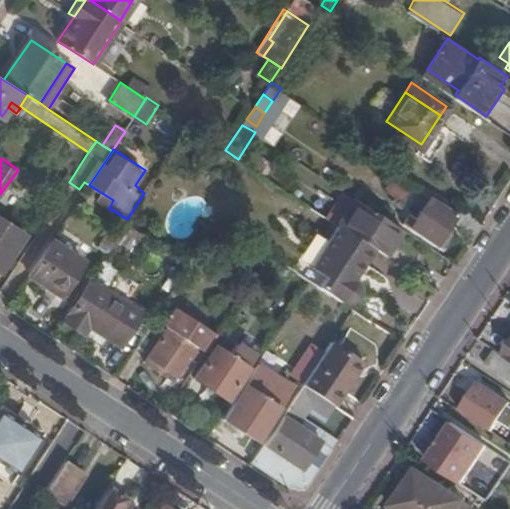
[(327,216),(338,223),(354,197),(343,189),(327,216)]
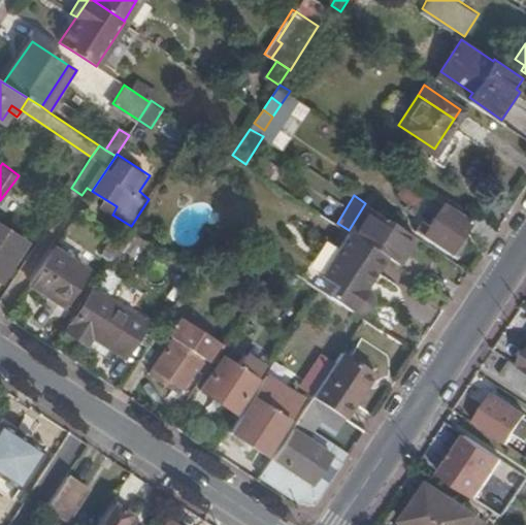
[(451,252),(468,224),(491,239),(498,229),(474,214),(471,219),(460,211),(460,212),(435,196),(427,209),(435,216),(429,225),(422,220),(416,229),(451,252)]
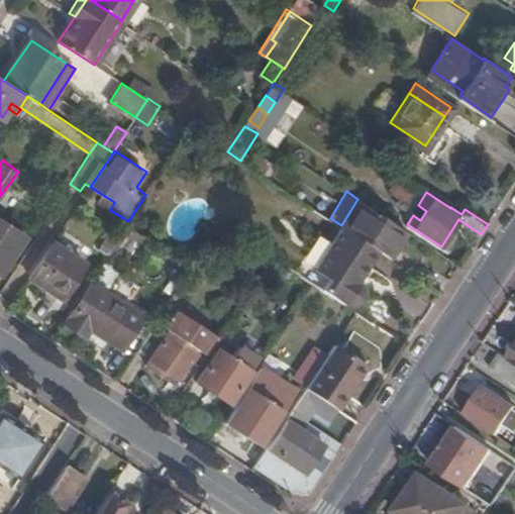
[(114,202),(106,197),(101,204),(110,210),(114,202)]
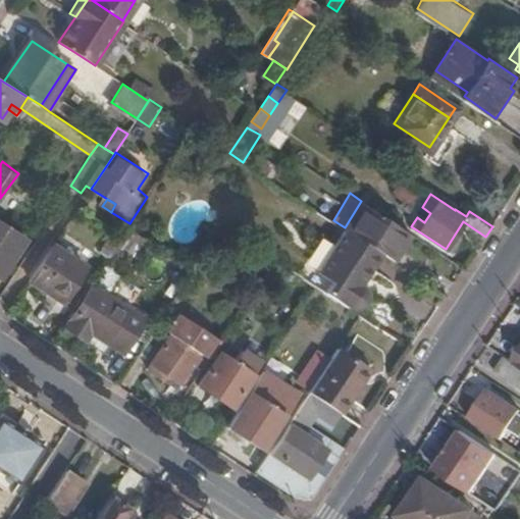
[(361,201),(345,227),(384,253),(391,256),(407,230),(361,201)]
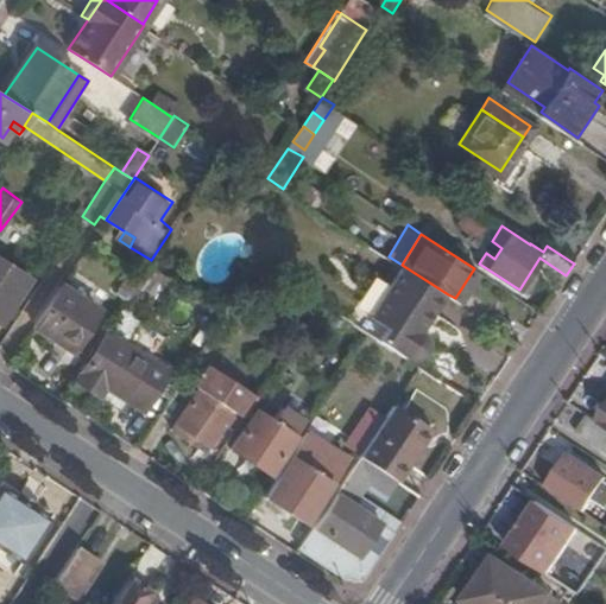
[(0,256),(0,319),(4,322),(32,279),(0,256)]
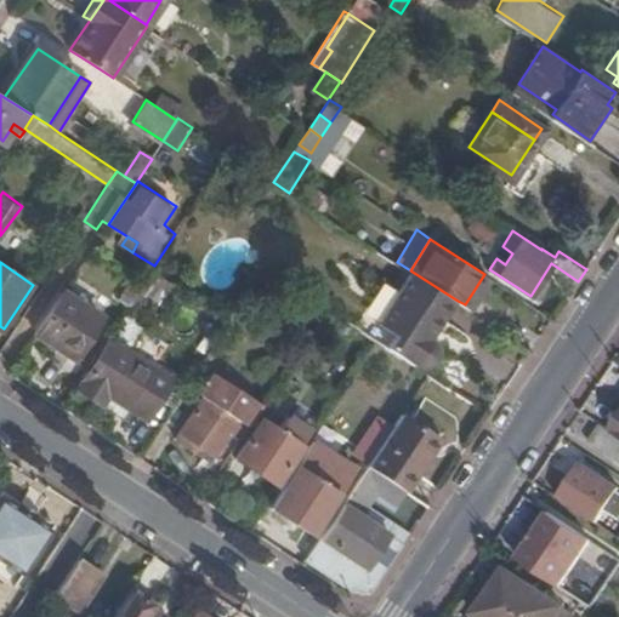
[(145,279),(143,283),(164,296),(172,283),(152,268),(145,279)]
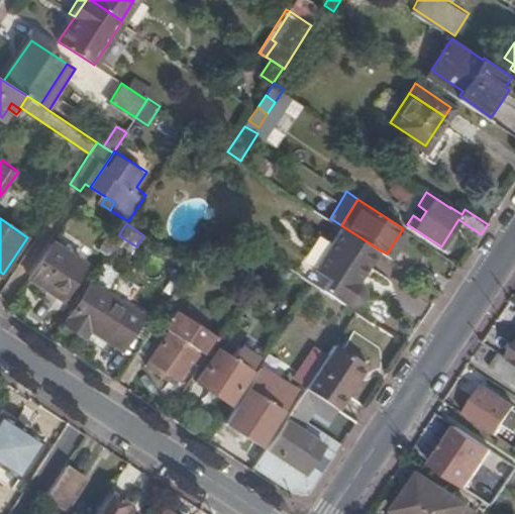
[(367,284),(363,277),(381,250),(341,225),(315,267),(328,276),(322,285),(351,305),(358,303),(366,297),(368,291),(367,284)]
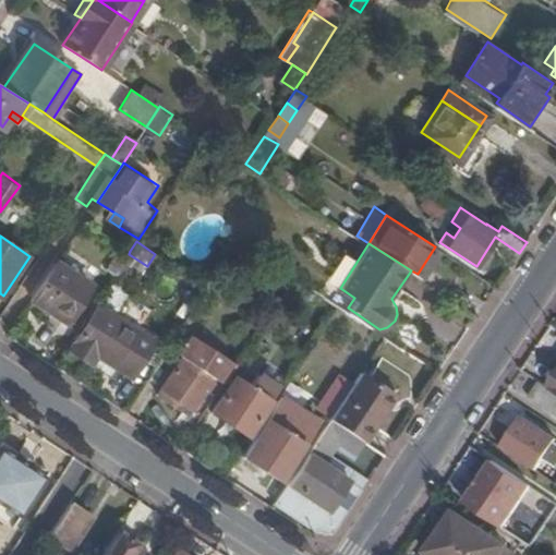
[(443,251),(435,246),(418,274),(425,279),(443,251)]
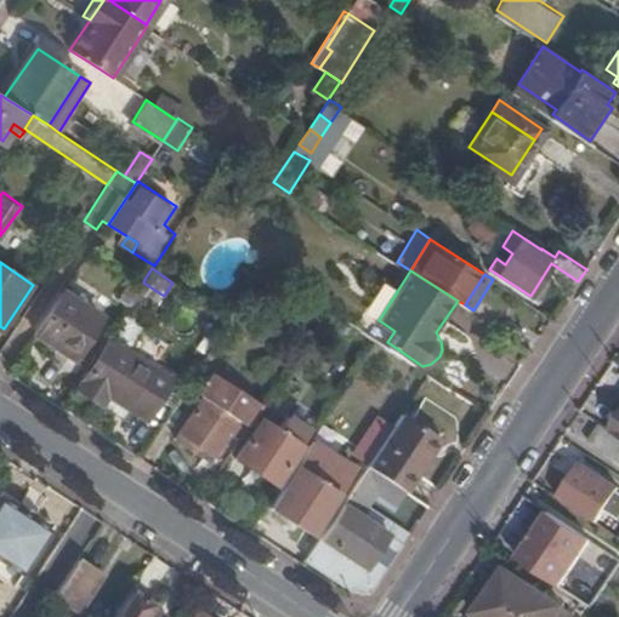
[(103,314),(66,290),(39,331),(75,356),(103,314)]
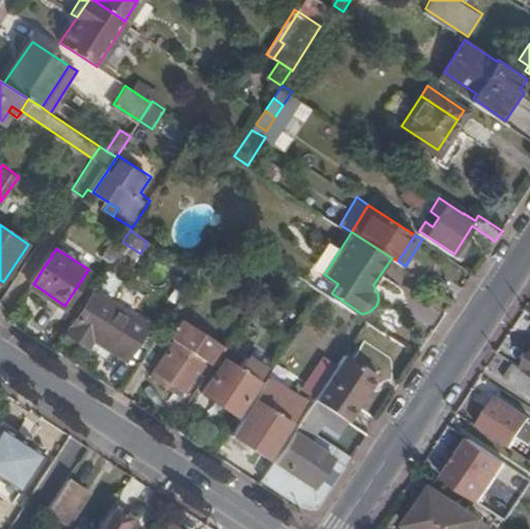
[(94,338),(125,360),(148,325),(97,291),(70,333),(88,345),(94,338)]
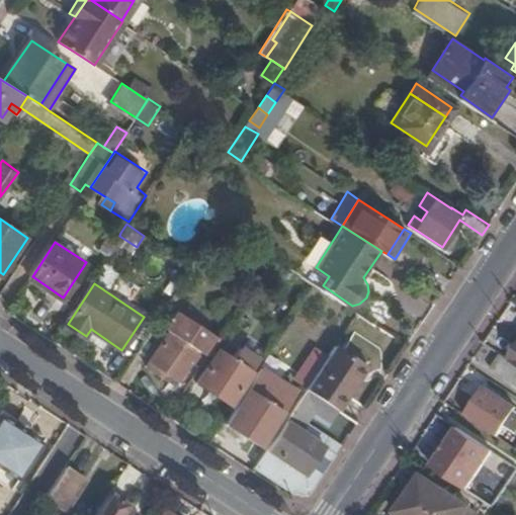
[(178,377),(191,359),(200,365),(220,337),(177,309),(164,329),(169,332),(151,360),(178,377)]
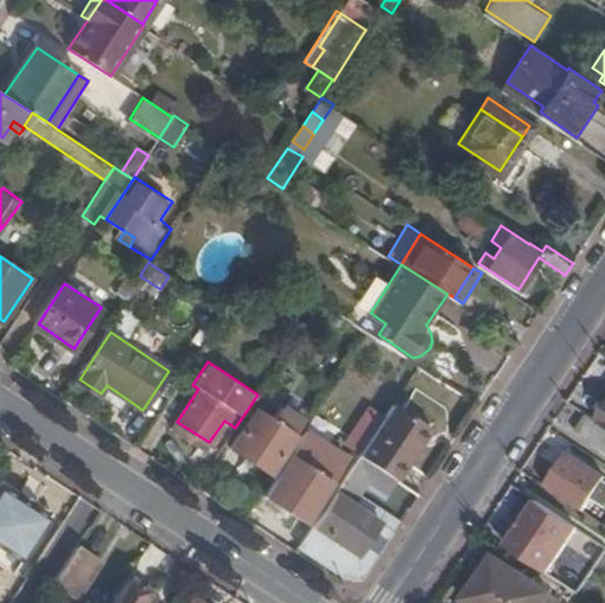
[(258,404),(228,448),(268,473),(300,422),(278,408),(274,415),(258,404)]
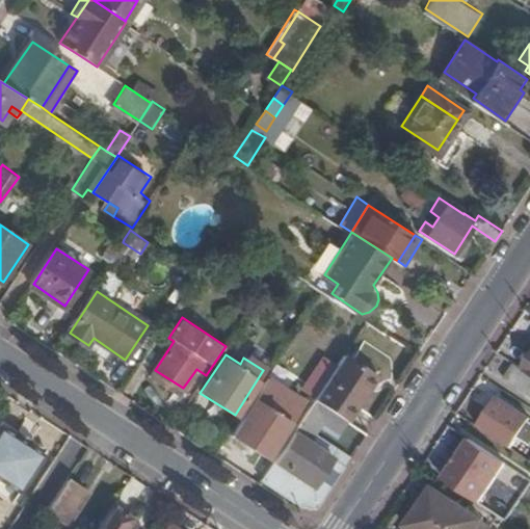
[(344,355),(335,369),(315,399),(314,400),(348,424),(356,411),(351,408),(373,375),(344,355)]
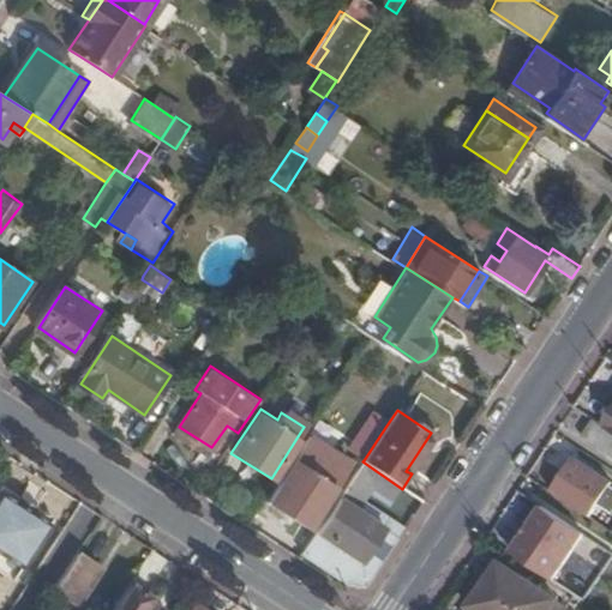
[(387,426),(371,414),(347,448),(364,460),(387,426)]
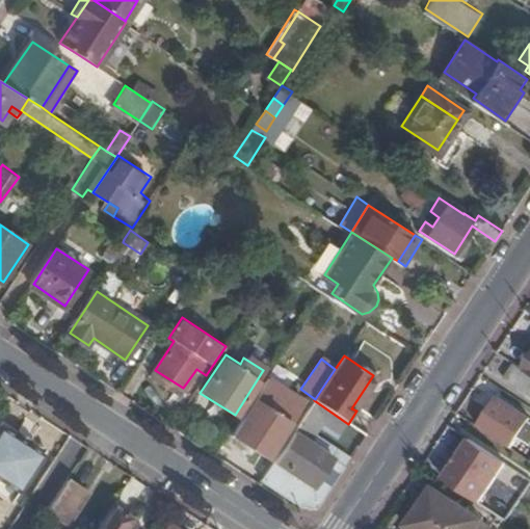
[(505,375),(529,392),(529,369),(525,366),(514,360),(505,375)]
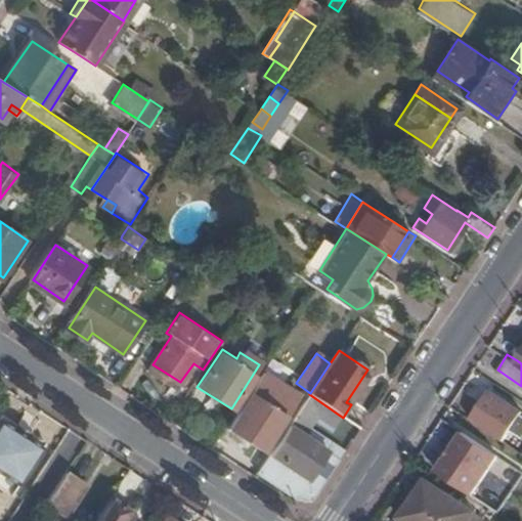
[(521,407),(492,387),(475,414),(506,435),(519,418),(521,419),(521,407)]
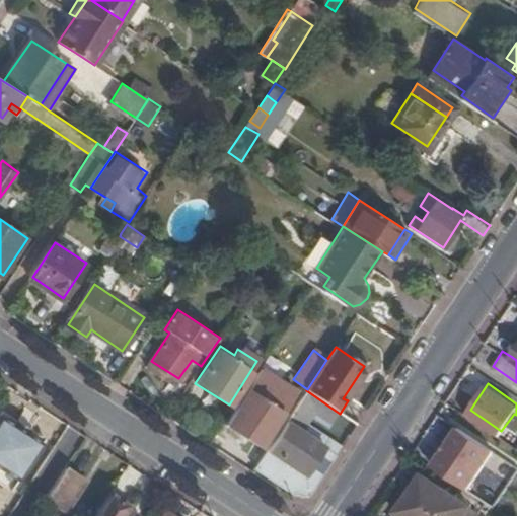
[(228,424),(260,444),(281,413),(250,390),(228,424)]
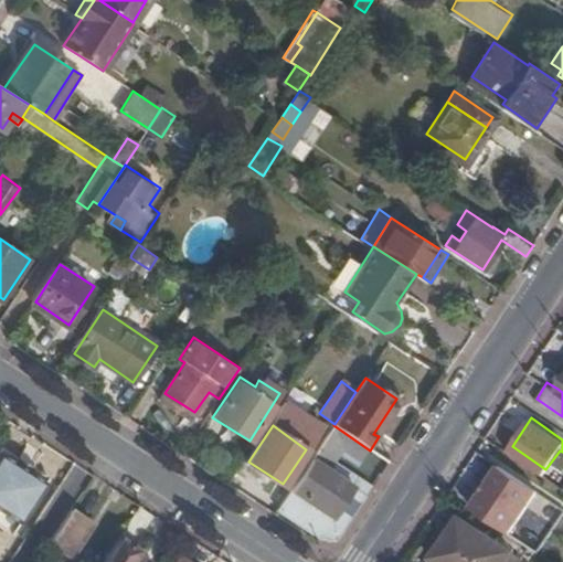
[(333,425),(318,451),(277,512),(320,541),(337,539),(338,537),(367,495),(351,484),(357,476),(350,472),(344,479),(328,468),(340,447),(368,467),(376,455),(370,451),(333,425)]
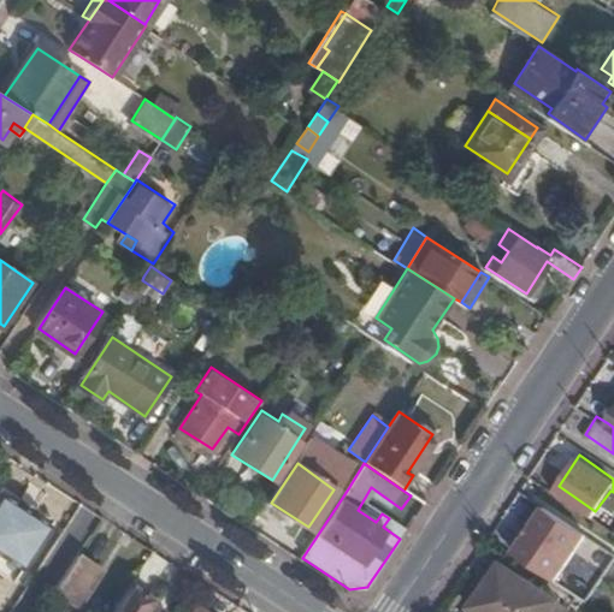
[(0,491),(0,570),(13,580),(49,523),(0,491)]
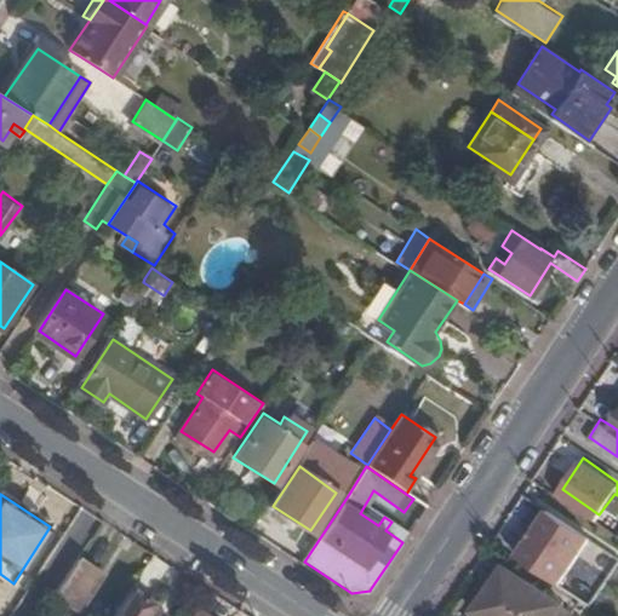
[(548,508),(518,553),(561,582),(590,537),(548,508)]
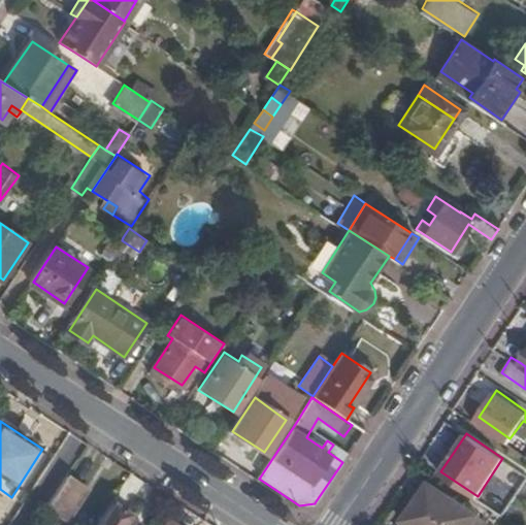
[(65,478),(54,494),(44,506),(65,521),(85,491),(65,478)]
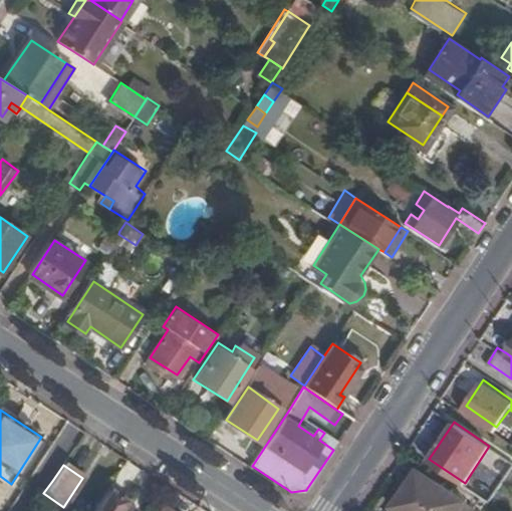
[(458,510),(464,502),(419,472),(394,509),(396,510),(458,510)]
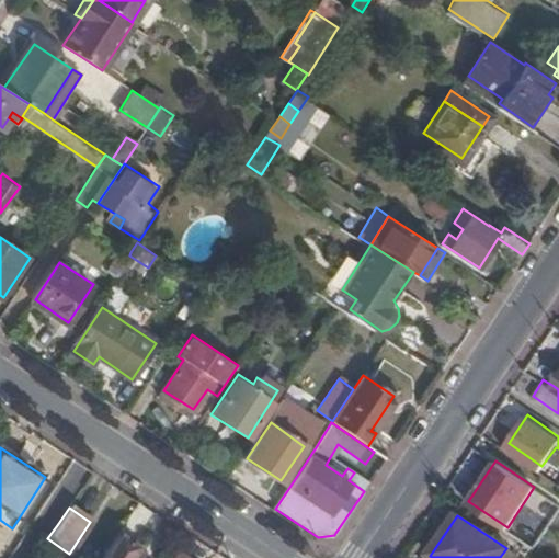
[(138,547),(118,533),(102,557),(144,557),(135,551),(138,547)]
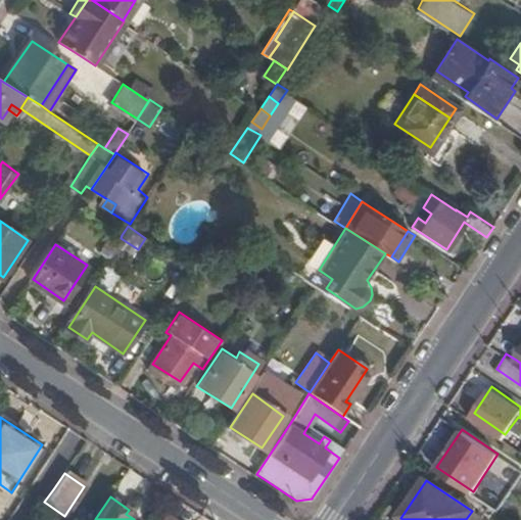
[(501,509),(494,506),(488,515),(493,519),(501,509)]
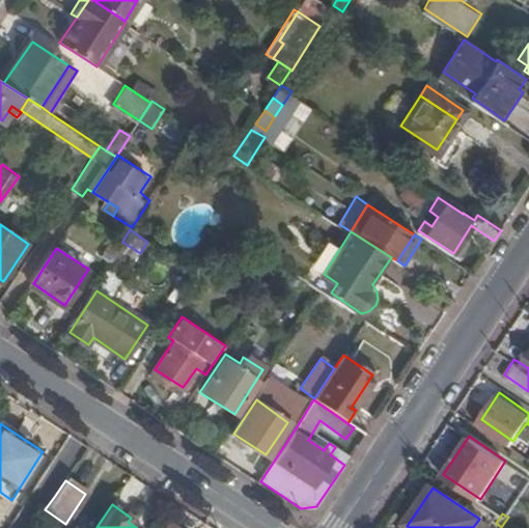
[(131,518),(128,522),(136,527),(140,527),(142,525),(131,518)]
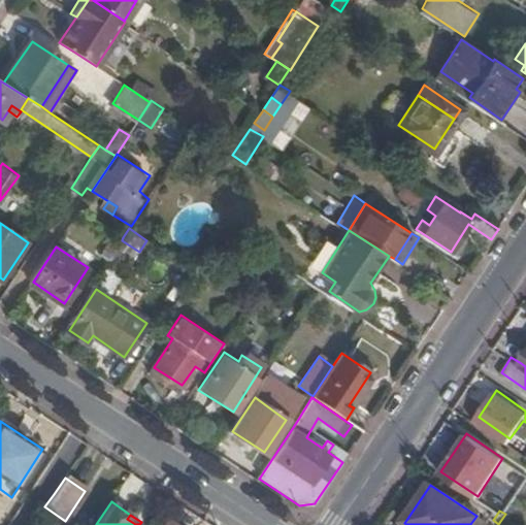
[(490,524),(477,516),(470,524),(490,524)]
